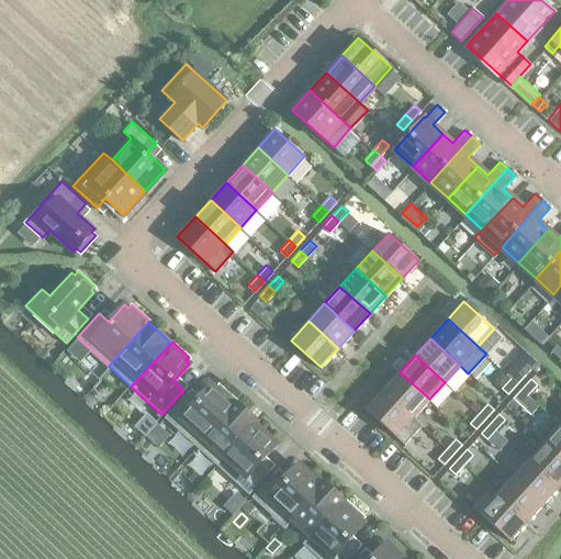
[(519,367),(509,377),(516,383),(526,373),(519,367)]
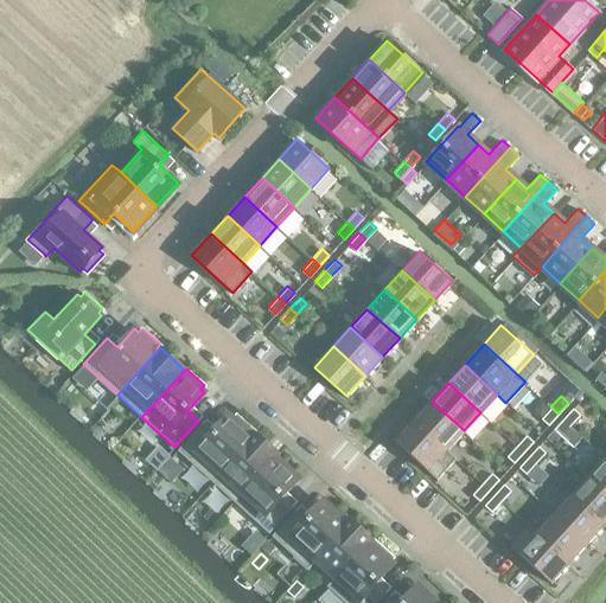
[(464,430),(432,402),(415,419),(447,449),(464,430)]
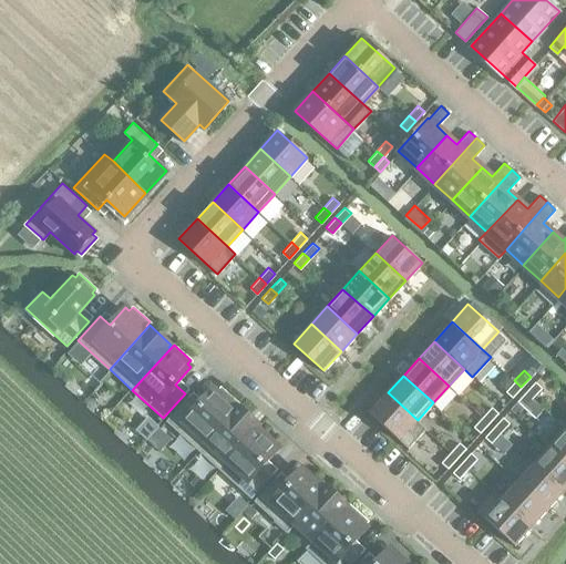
[(514,380),(505,391),(512,397),(521,387),(514,380)]
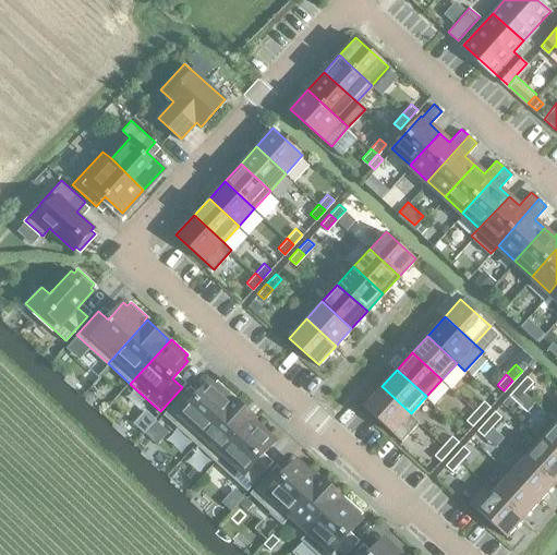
[(527,375),(518,385),(523,390),(533,381),(527,375)]
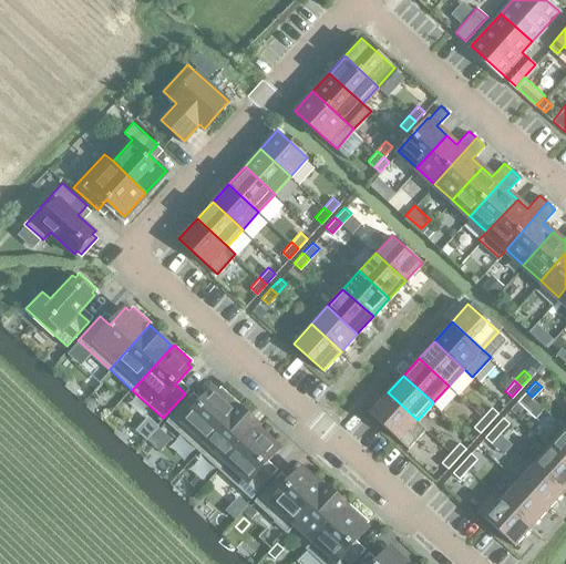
[(237,402),(220,387),(217,390),(214,388),(197,404),(187,396),(166,420),(197,449),(235,407),(234,406),(237,402)]
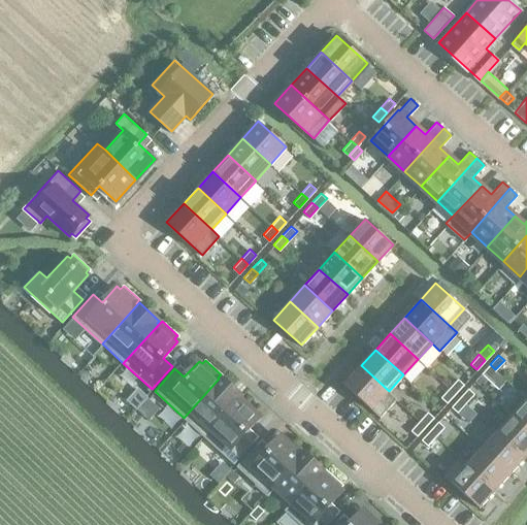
[(107,375),(116,366),(109,361),(101,370),(107,375)]
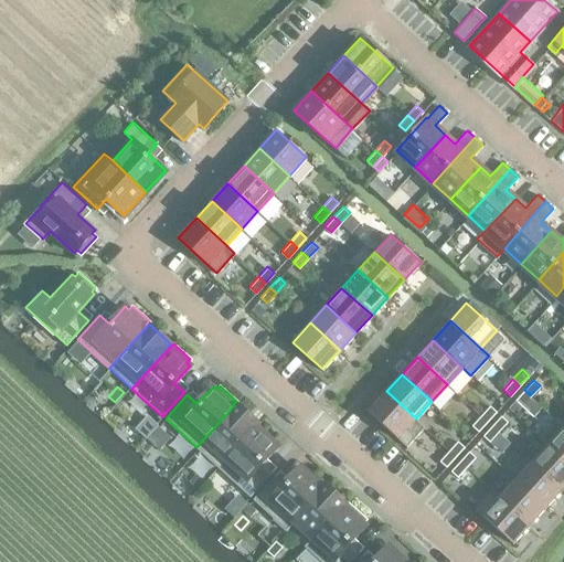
[(524,390),(514,400),(521,405),(530,395),(524,390)]
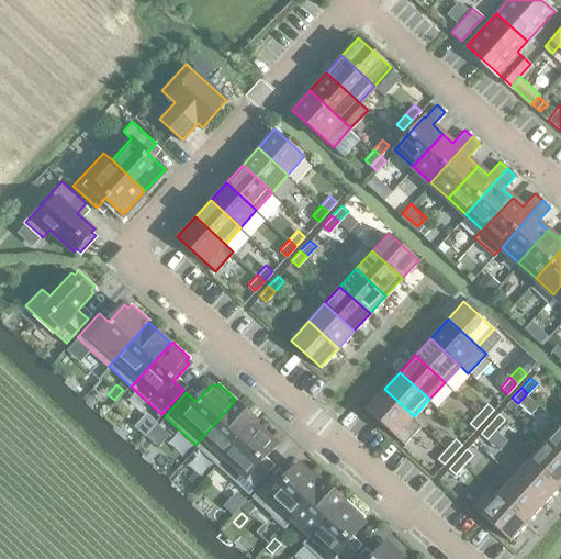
[(414,416),(384,389),(366,409),(404,444),(422,424),(414,416)]
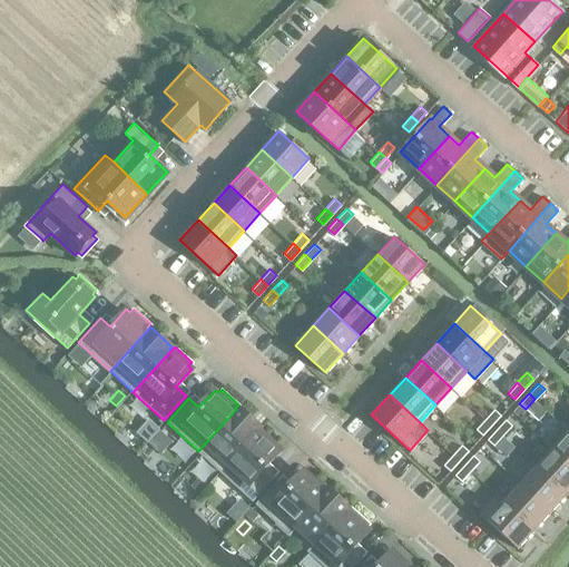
[(260,427),(238,408),(236,409),(198,451),(221,471),(258,429),(260,427)]
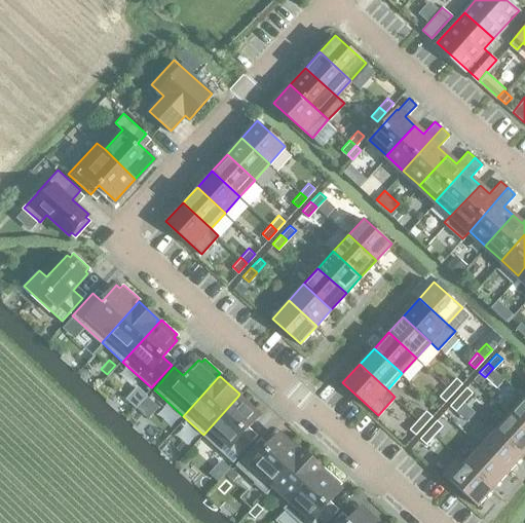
[(456,376),(447,385),(453,391),(462,382),(456,376)]
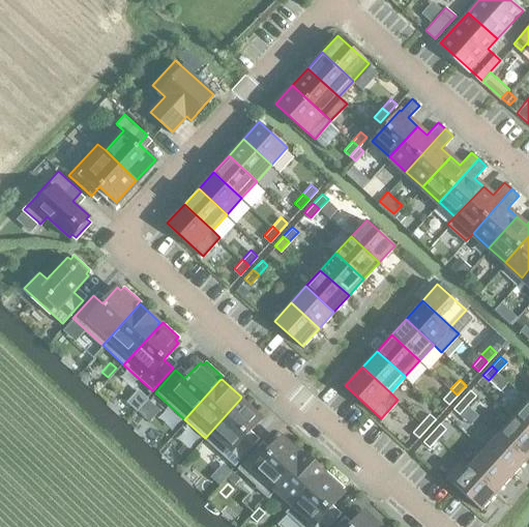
[(134,387),(126,401),(150,413),(157,400),(134,387)]
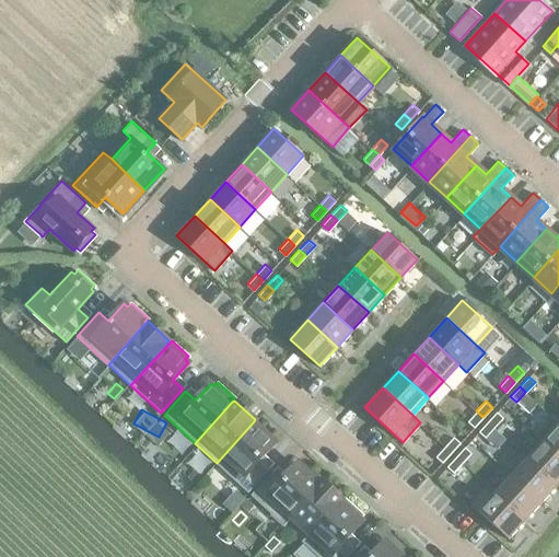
[(476,410),(467,420),(474,427),(482,417),(476,410)]
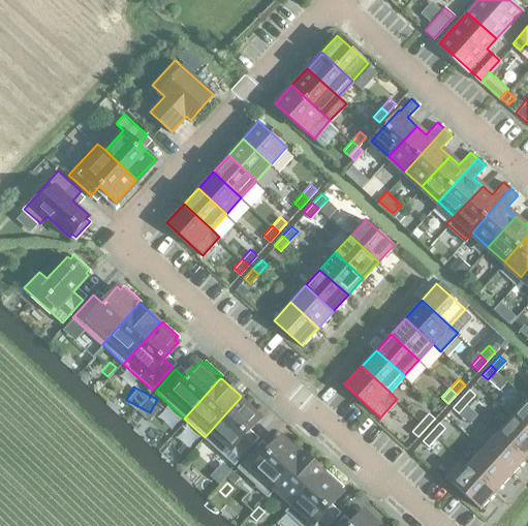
[(469,388),(460,397),(466,403),(475,394),(469,388)]
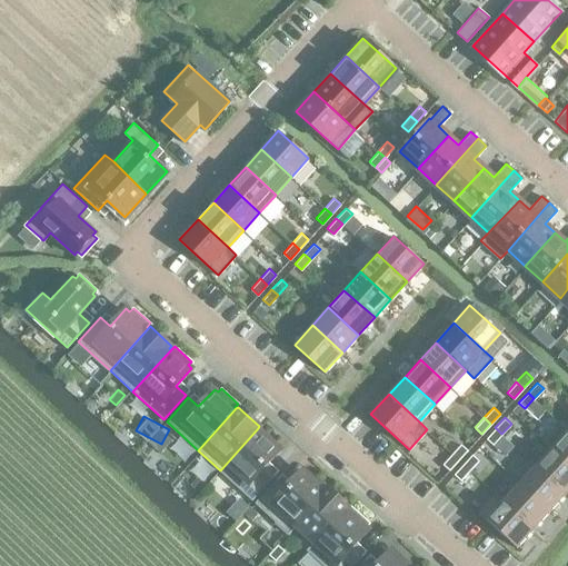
[(567,428),(567,429),(559,421),(544,439),(551,447),(567,462),(567,428)]
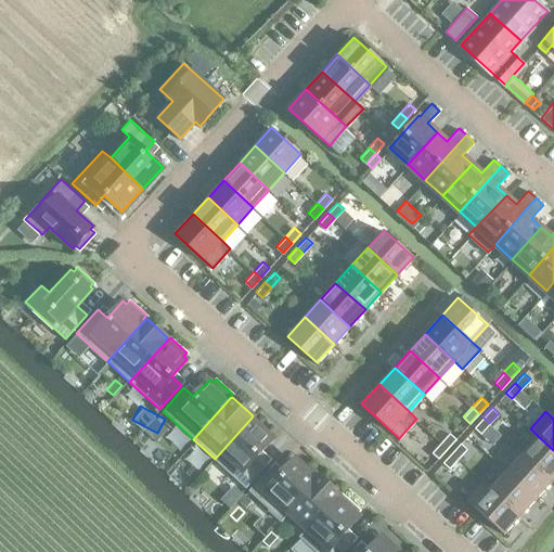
[(482,416),(474,426),(480,433),(489,423),(482,416)]
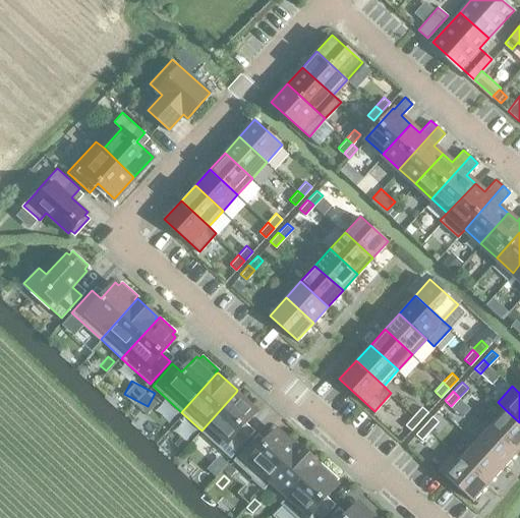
[(255,410),(236,392),(201,430),(230,457),(250,435),(241,426),(255,410)]
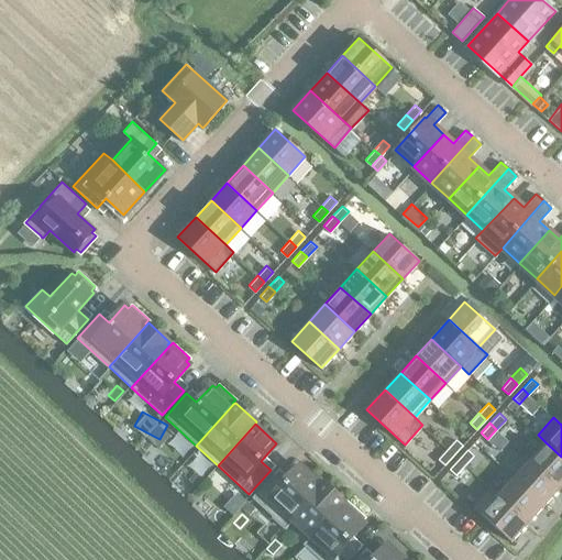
[(456,438),(447,448),(453,454),(462,445),(456,438)]
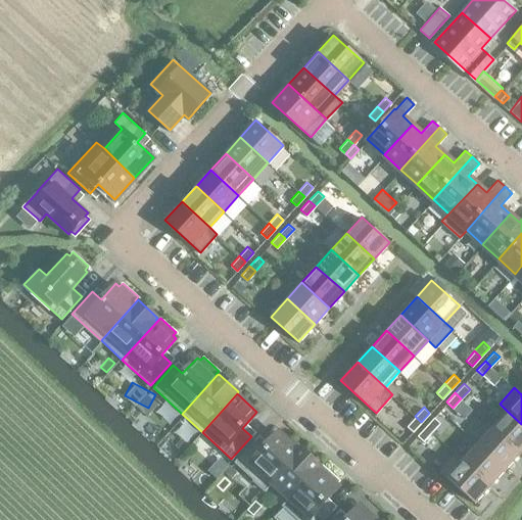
[(521,448),(521,424),(507,411),(492,426),(520,452),(521,448)]
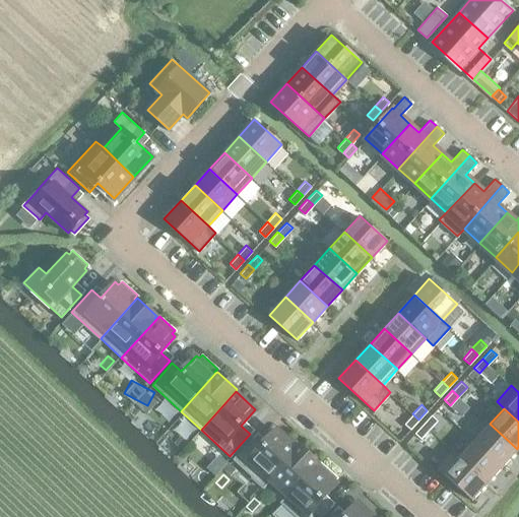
[(412,413),(404,423),(410,429),(418,419),(412,413)]
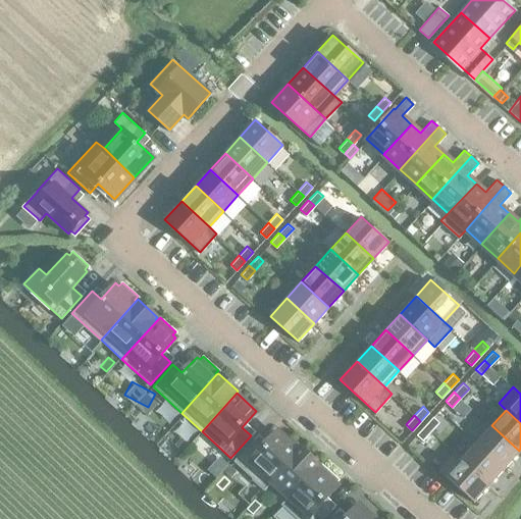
[(433,415),(424,424),(430,430),(438,421),(433,415)]
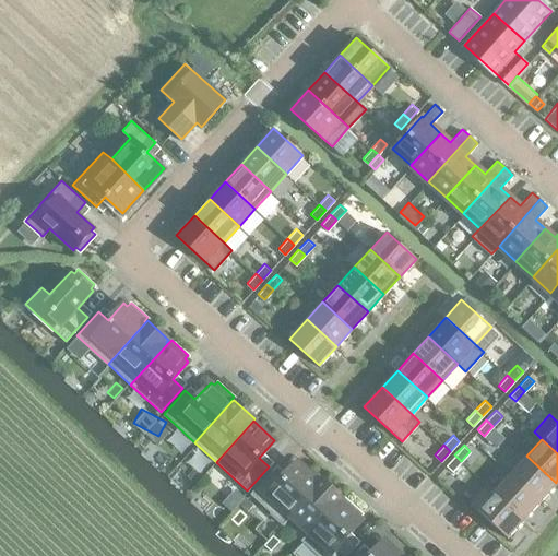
[(454,454),(446,465),(452,471),(461,461),(454,454)]
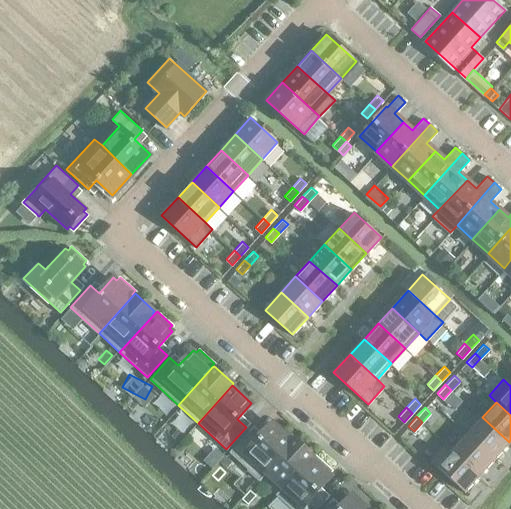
[(509,442),(482,417),(467,433),(494,458),(509,442)]
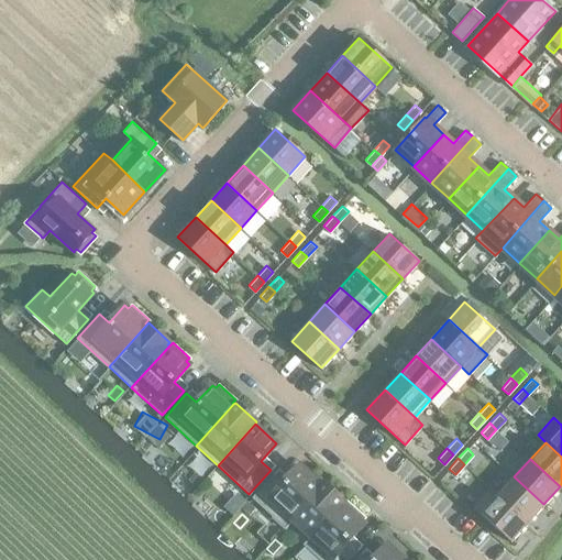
[(201,481),(210,471),(204,464),(195,474),(201,481)]
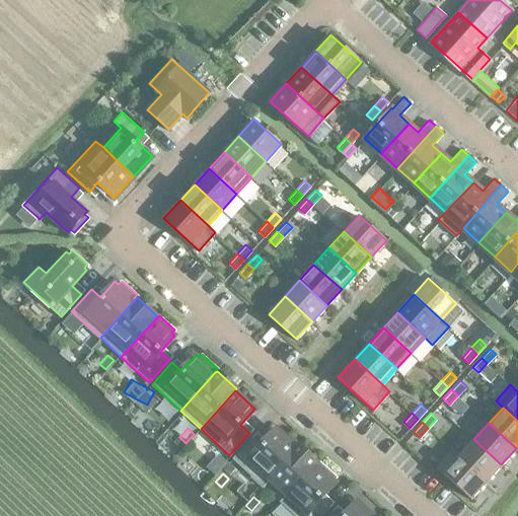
[(262,444),(252,436),(232,457),(261,484),(296,446),(276,428),(262,444)]
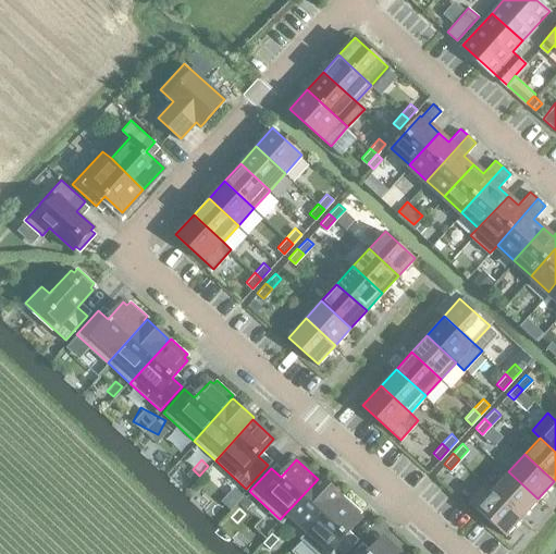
[(538,499),(508,471),(493,488),(523,515),(538,499)]
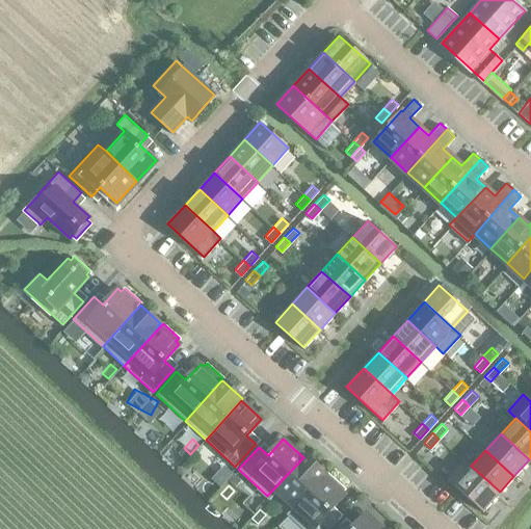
[(303,457),(267,496),(269,498),(276,490),(293,505),(286,512),(288,514),(323,475),(325,474),(304,455),(303,457)]
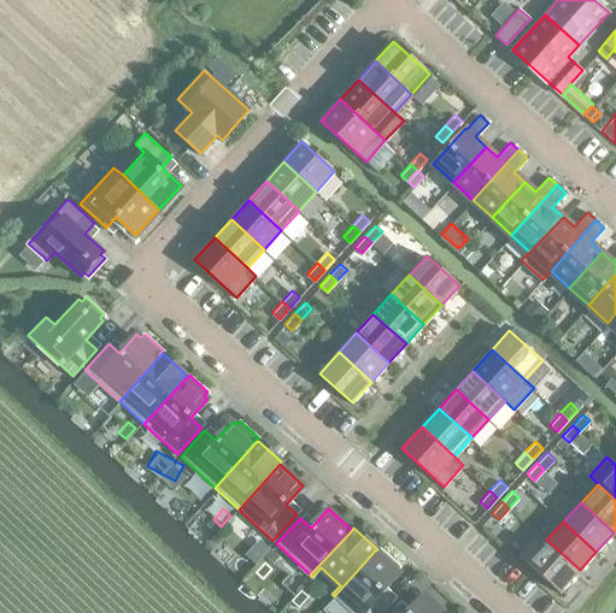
[(546,540),(538,532),(518,554),(559,591),(580,570),(546,540)]
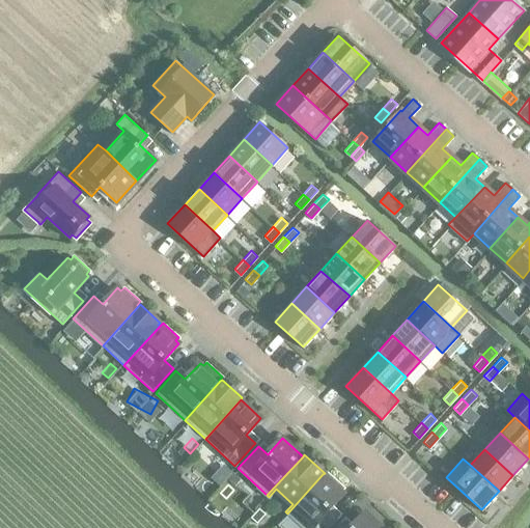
[(325,476),(323,474),(287,513),(303,527),(328,527),(337,518),(328,509),(343,493),(340,490),(343,487),(328,472),(325,476)]
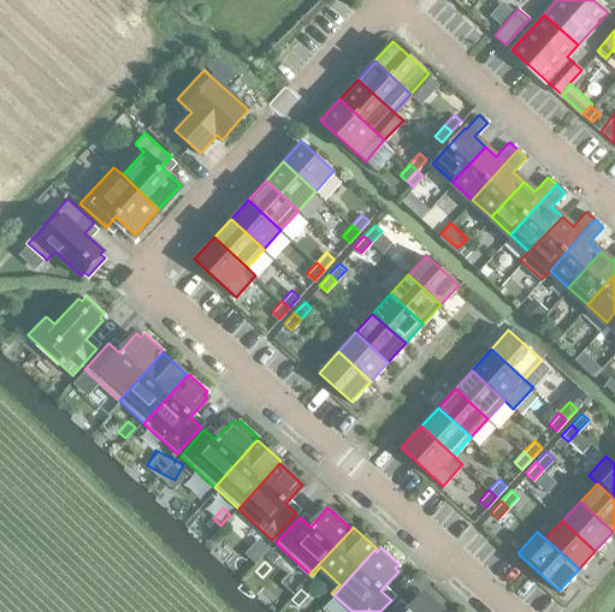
[(300,588),(290,599),(296,605),(307,595),(300,588)]
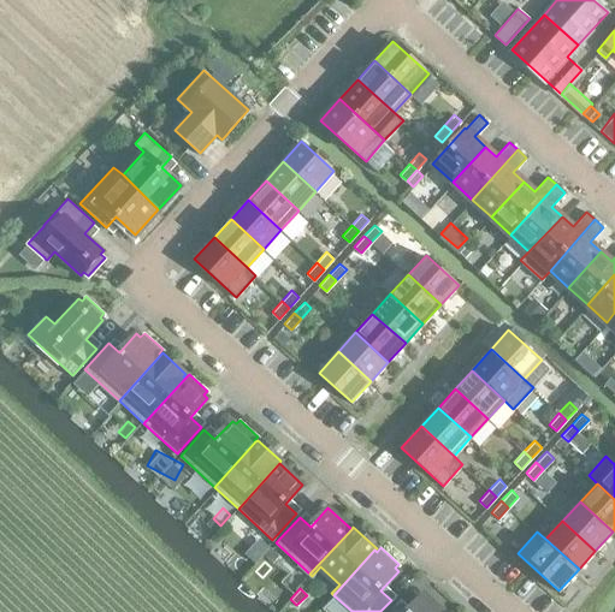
[(442,611),(423,594),(407,611),(404,611),(395,604),(386,611),(442,611)]
